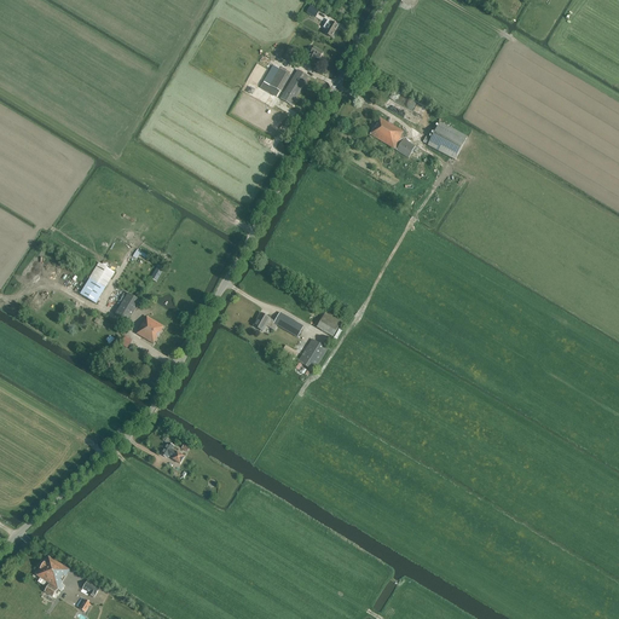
[(333,39),(339,27),(329,21),(325,28),(328,30),(325,35),(333,39)]
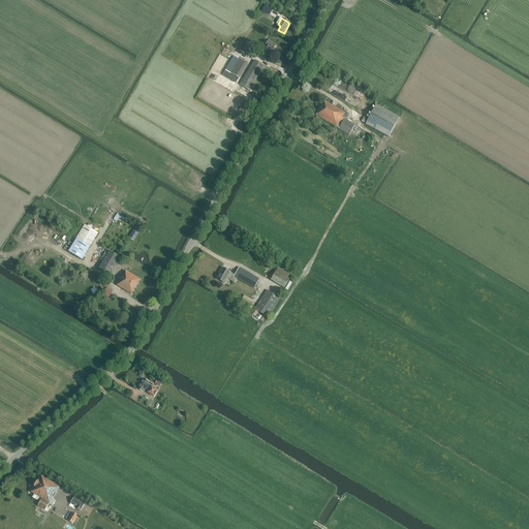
[(269,40),(266,39),(263,42),(267,43),(262,51),(268,53),(270,50),(273,52),(276,44),(269,40)]
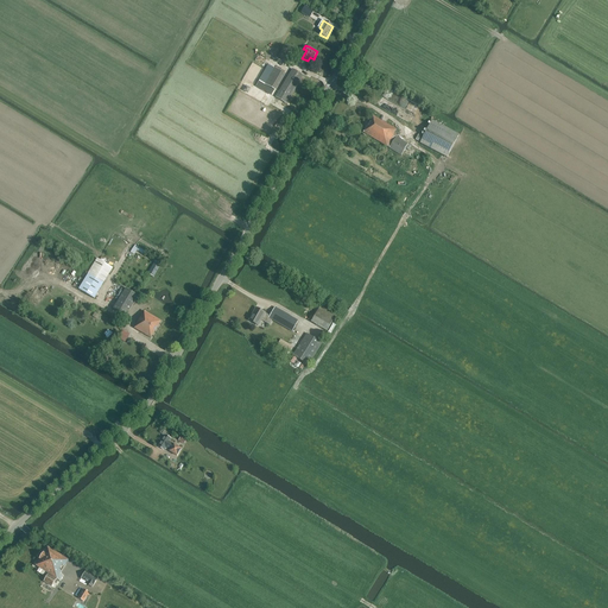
[(284,54),(280,59),(289,63),(292,58),(284,54)]
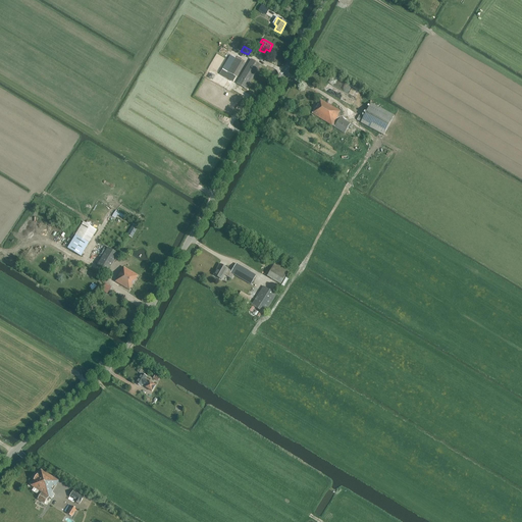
[(233,82),(236,77),(237,79),(245,64),(230,55),(222,69),(230,74),(227,77),(233,82)]
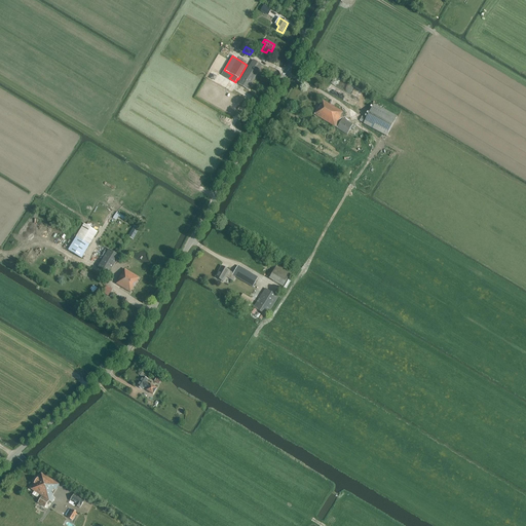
[(248,90),(263,66),(253,60),(238,84),(248,90)]
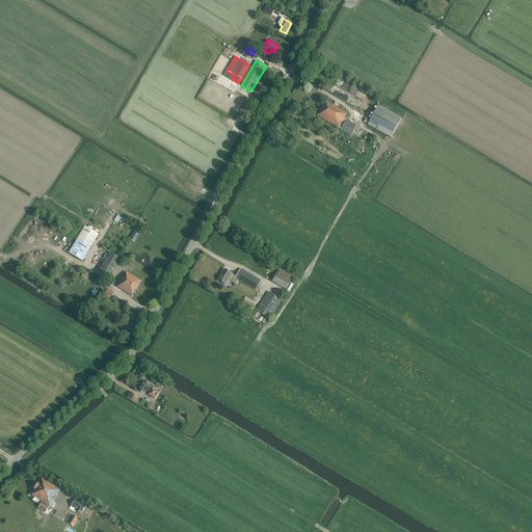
[(358,132),(361,128),(357,126),(345,118),(347,114),(327,102),(318,115),(339,129),(351,136),(354,130),(358,132)]
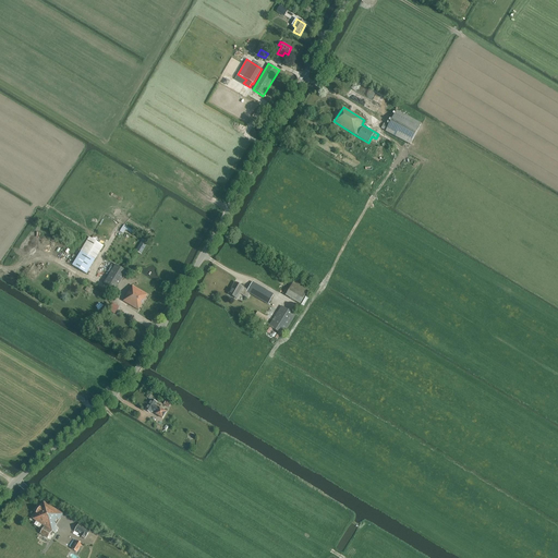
[(411,145),(422,124),(397,111),(389,126),(385,124),(381,129),(386,131),(386,132),(411,145)]
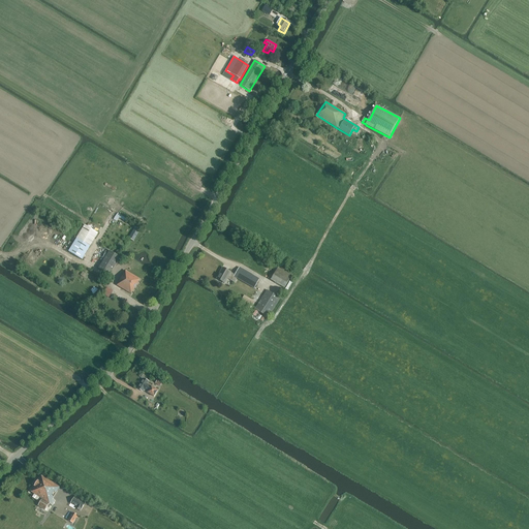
[(85,225),(78,238),(88,244),(95,232),(92,229),(85,225)]
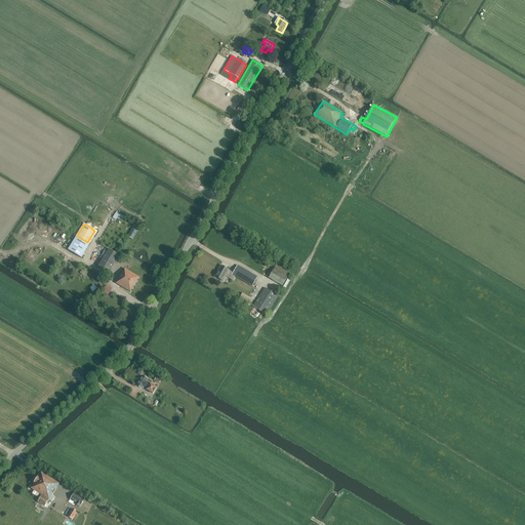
[(134,226),(128,237),(133,239),(139,229),(134,226)]
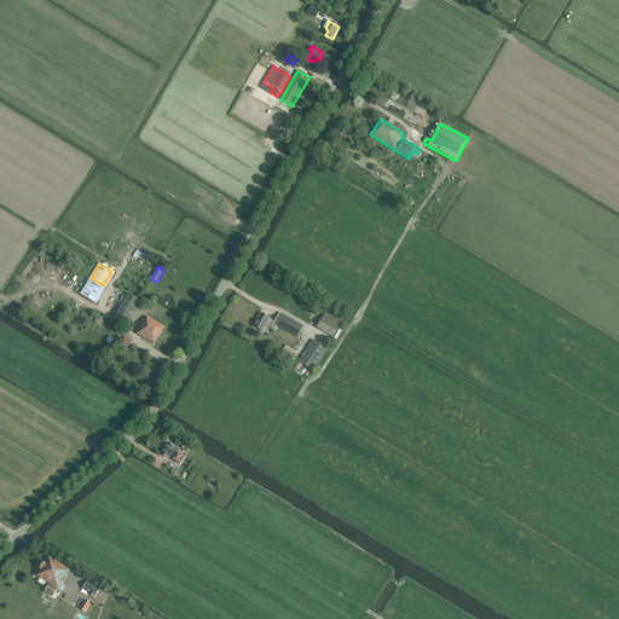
[(103,285),(91,278),(80,295),(93,302),(103,285)]
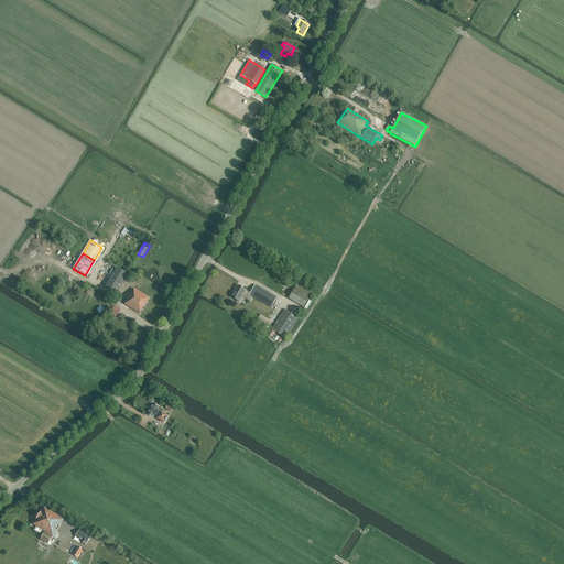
[(117,268),(106,286),(117,294),(128,274),(117,268)]
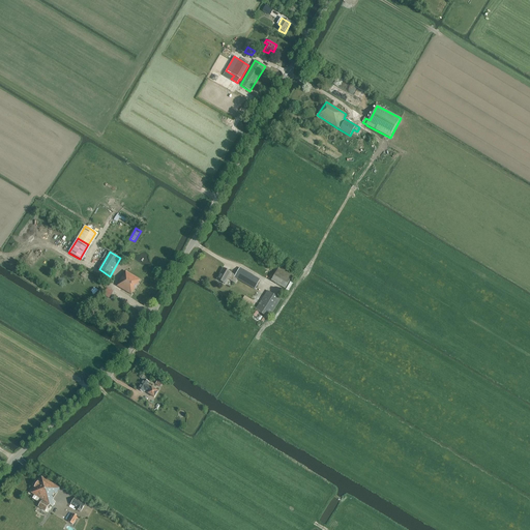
[(226,285),(228,280),(235,284),(237,280),(255,290),(260,281),(239,268),(235,275),(224,268),(217,280),(226,285)]
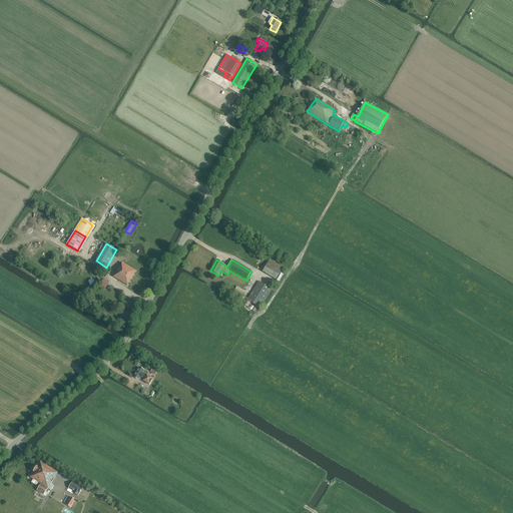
[(276,280),(283,268),(270,260),(263,272),(276,280)]
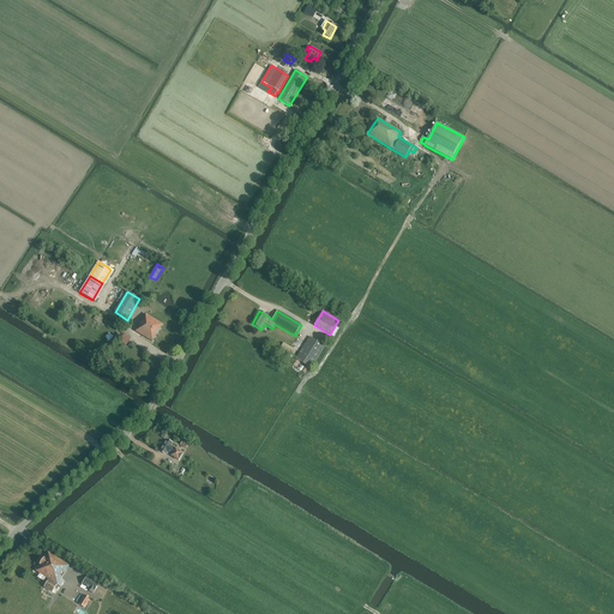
[(152,342),(163,325),(145,314),(138,326),(136,331),(152,342)]
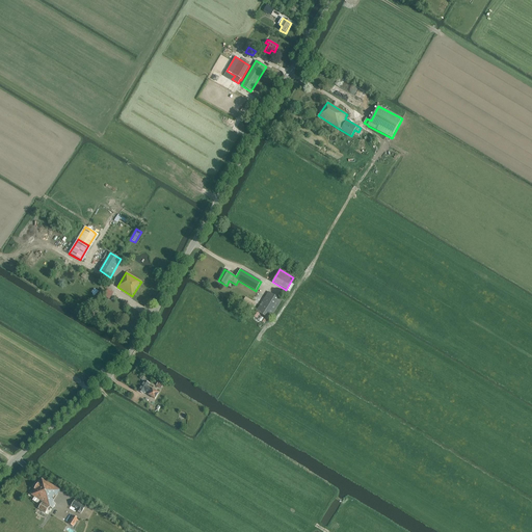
[(113,294),(108,291),(105,297),(110,300),(113,294)]
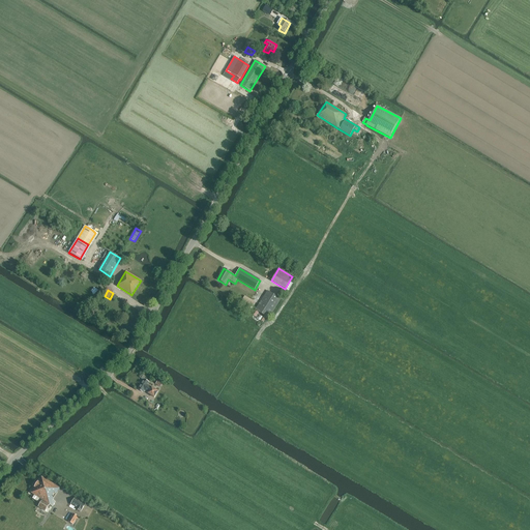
[(268,319),(281,299),(267,291),(256,310),(268,319)]
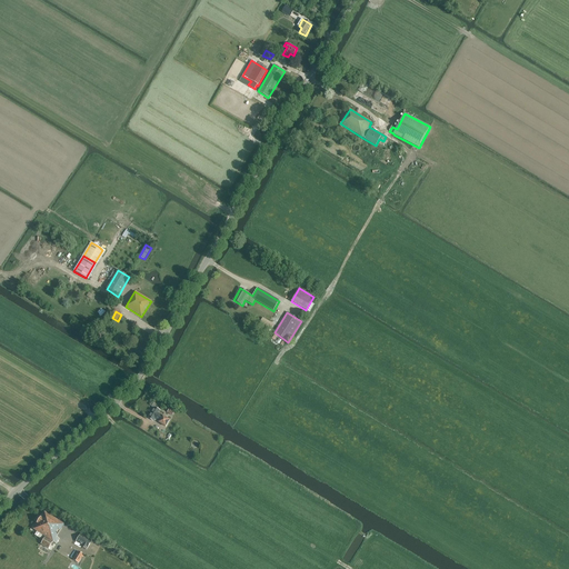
[(271,330),(275,325),(263,318),(260,323),(271,330)]
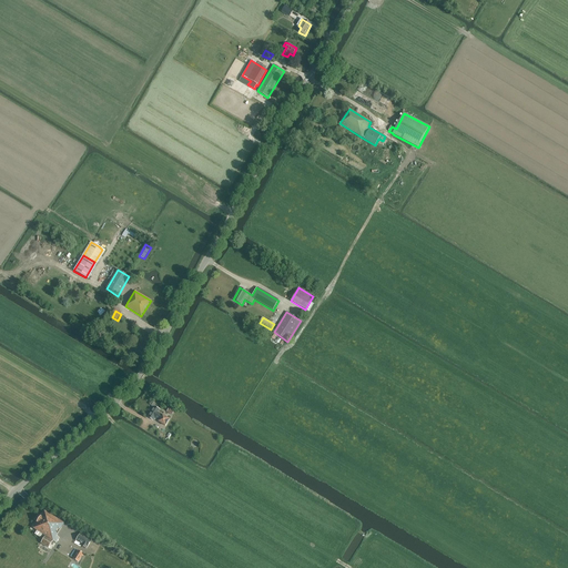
[(155,407),(149,417),(153,421),(154,419),(159,422),(165,426),(170,419),(163,415),(159,413),(160,411),(155,407)]
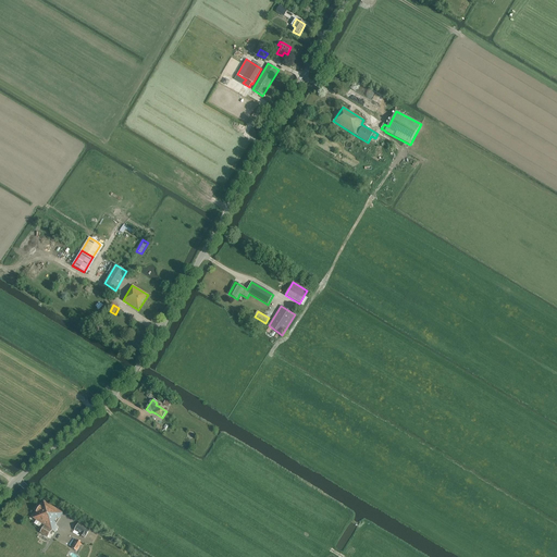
[(63,514),(44,502),(33,519),(45,527),(40,533),(47,537),(51,531),(52,531),(56,533),(59,528),(56,525),(61,518),(63,514)]
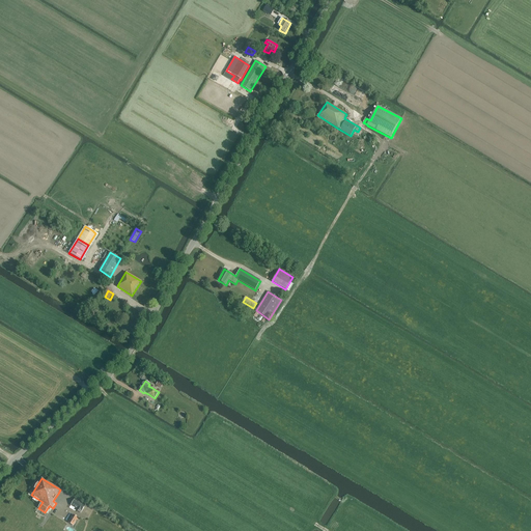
[(85,506),(75,500),(72,506),(77,509),(76,510),(81,513),(85,506)]
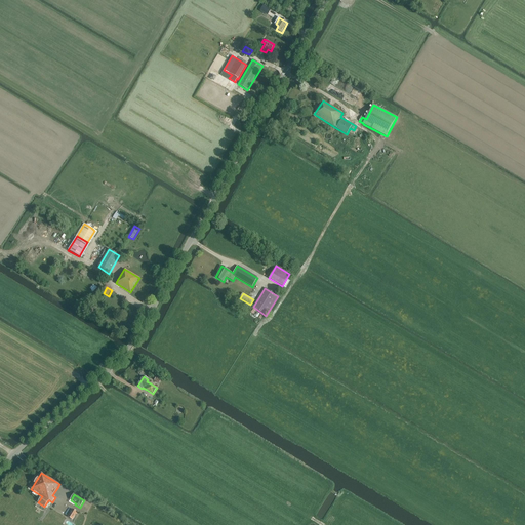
[(73,520),(78,512),(72,509),(68,517),(73,520)]
